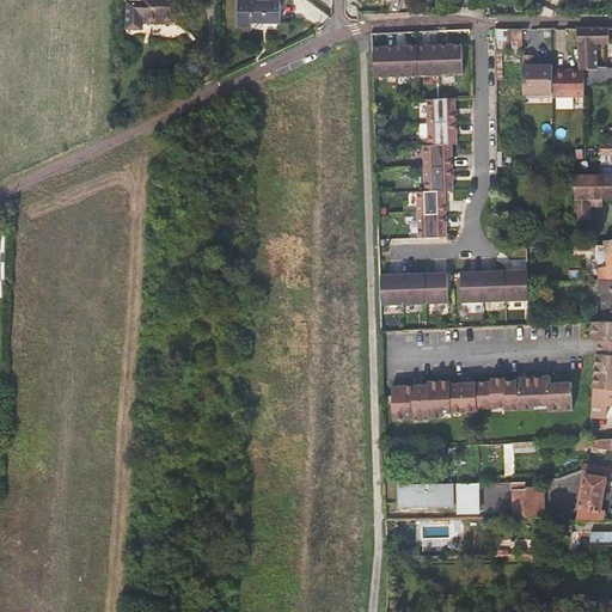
[(176,24),(177,0),(132,0),(132,4),(126,2),(126,29),(141,29),(141,22),(176,24)]
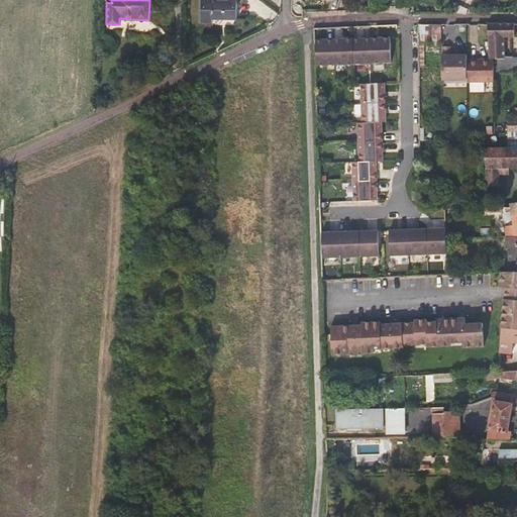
[(218,0),(200,0),(200,21),(212,22),(212,18),(235,19),(235,2),(218,2),(218,0)]
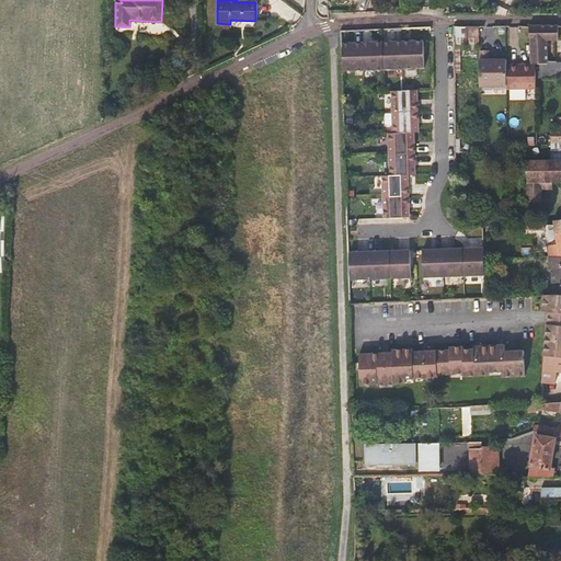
[(536,65),(538,65),(549,65),(549,64),(548,41),(560,41),(560,25),(530,26),(531,65),(536,65)]
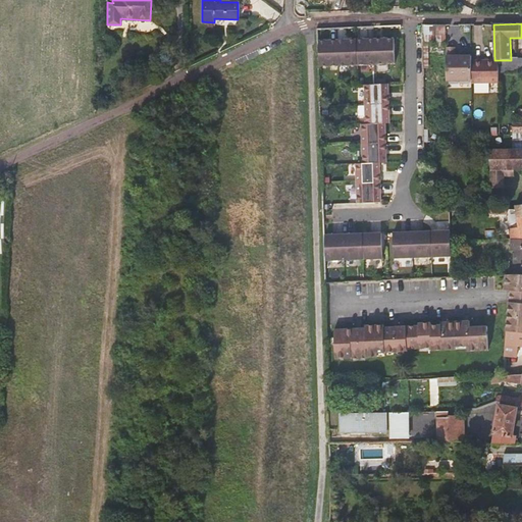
[(447,43),(447,24),(423,24),(424,42),(429,42),(445,43),(447,43)]
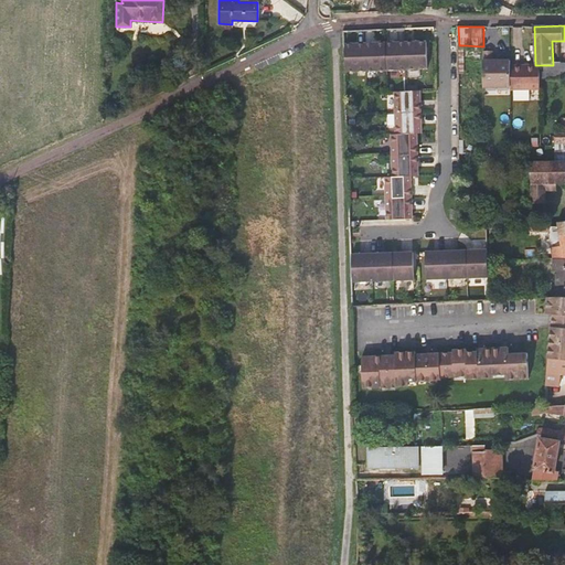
[(427,41),(343,44),(344,72),(428,68),(427,41)]
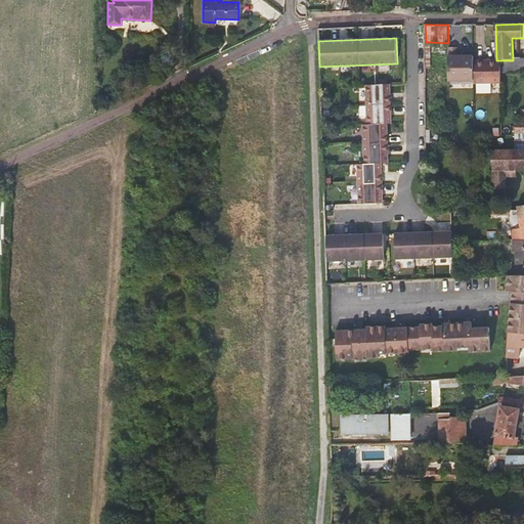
[(459,47),(448,47),(448,81),(474,81),(474,60),(474,56),(459,56),(459,47)]
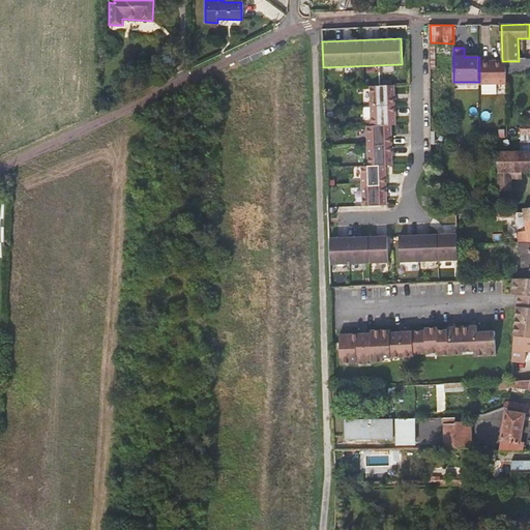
[(529,63),(526,60),(519,60),(519,61),(508,61),(508,71),(508,72),(529,72),(529,63)]
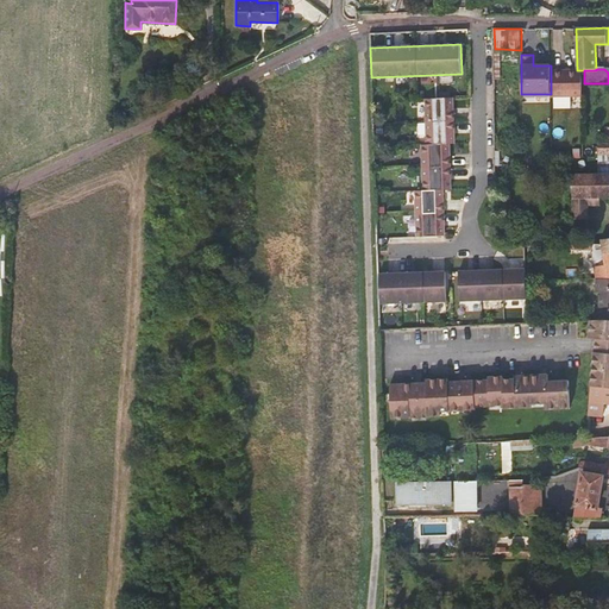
[(582,70),(577,70),(554,70),(554,96),(583,96),(582,70)]
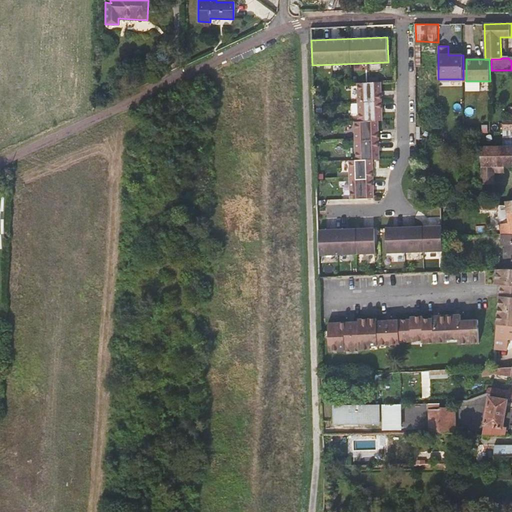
[(381,94),(381,83),(358,84),(359,121),(356,121),(357,159),(350,159),(351,197),(373,196),(373,185),(374,185),(374,170),(372,170),(372,159),(380,158),(379,146),(381,146),(381,139),(380,130),(379,130),(378,120),(382,120),(381,110),(383,110),(383,94),(381,94)]
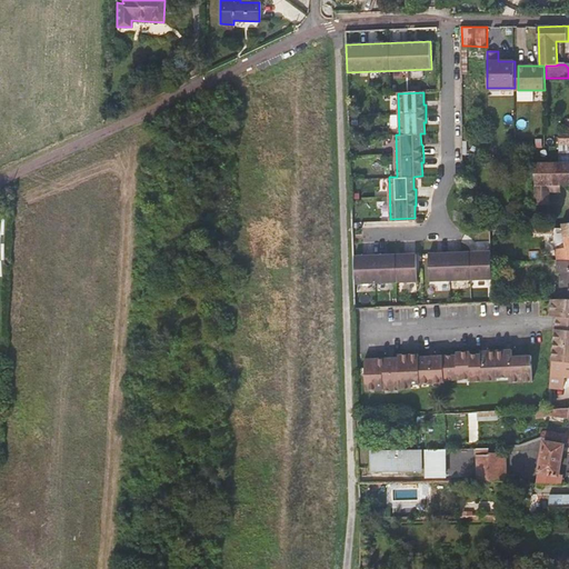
[(568,131),(559,132),(559,139),(559,146),(559,162),(568,162),(568,131)]
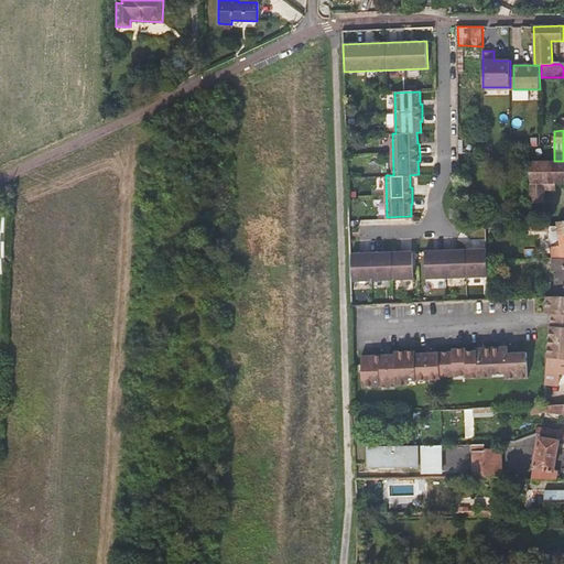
[(545,184),(556,184),(563,183),(563,161),(554,161),(551,162),(546,162),(541,162),(530,162),(530,175),(530,185),(531,185),(531,209),(545,209),(545,192),(545,184)]
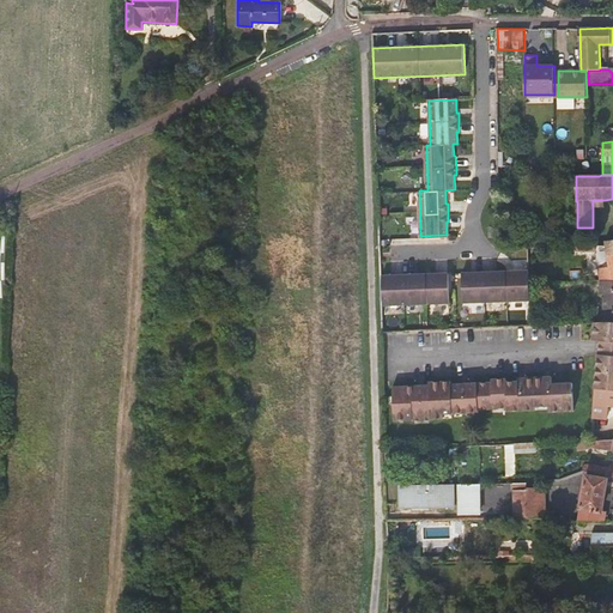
[(612,240),(593,241),(593,246),(608,246),(608,254),(612,253),(612,240)]
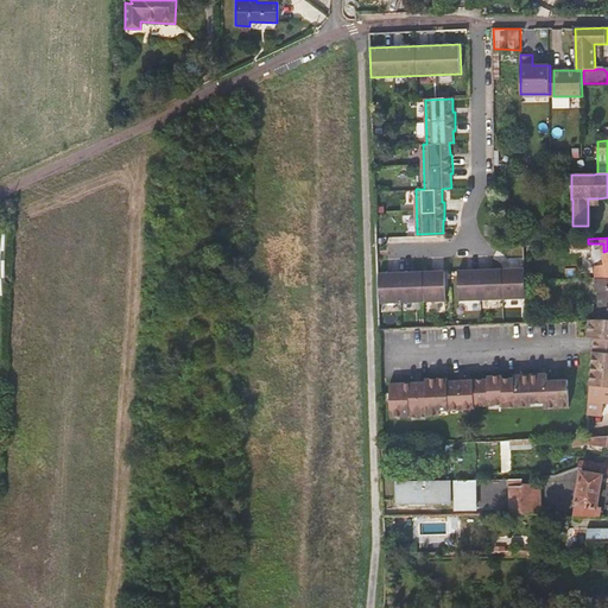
[(562,253),(577,253),(577,244),(572,244),(562,244),(562,253)]
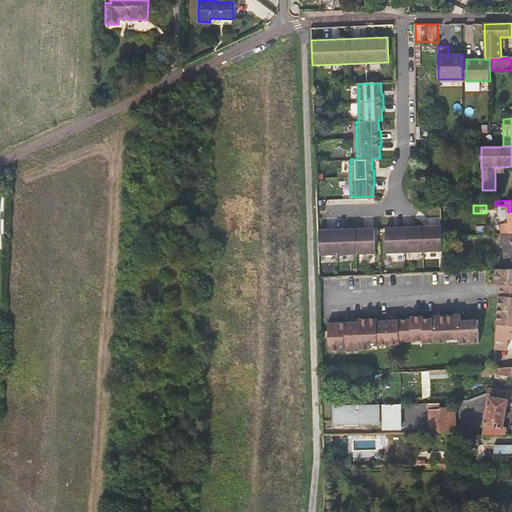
[(486,205),(486,213),(497,213),(500,234),(500,246),(504,246),(503,258),(511,258),(511,211),(508,212),(508,205),(495,205),(486,205)]
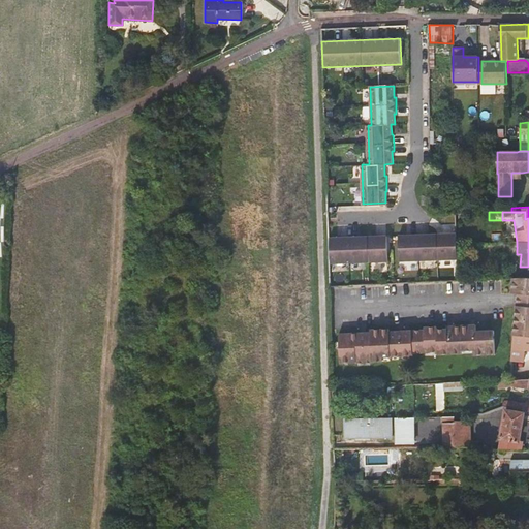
[(398,261),(455,259),(456,234),(398,236),(398,261)]
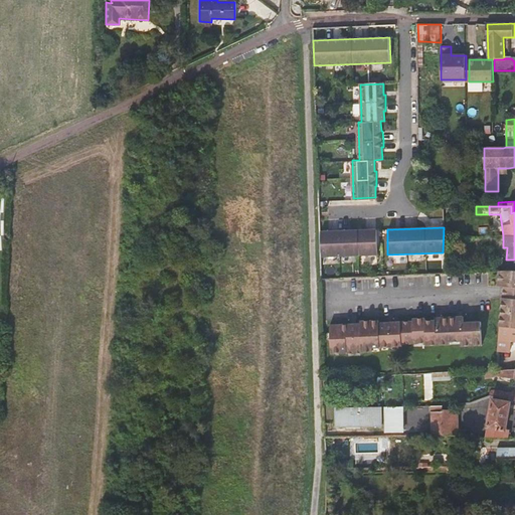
[(376,229),(319,230),(319,247),(319,255),(377,254),(376,229)]
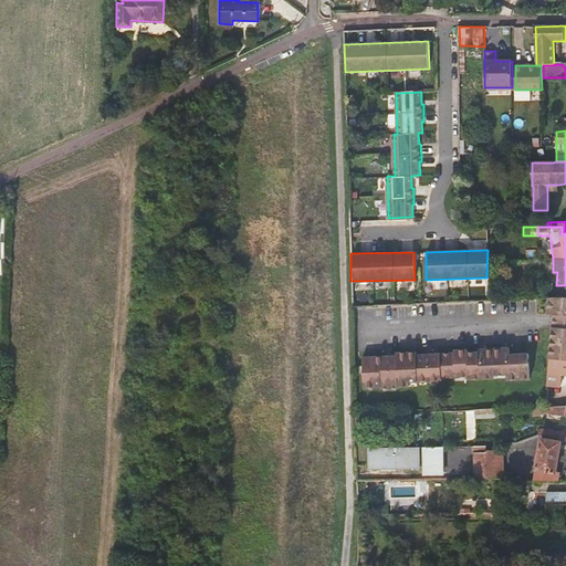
[(548,358),(549,358),(565,359),(565,297),(545,299),(546,314),(553,315),(553,321),(548,358)]
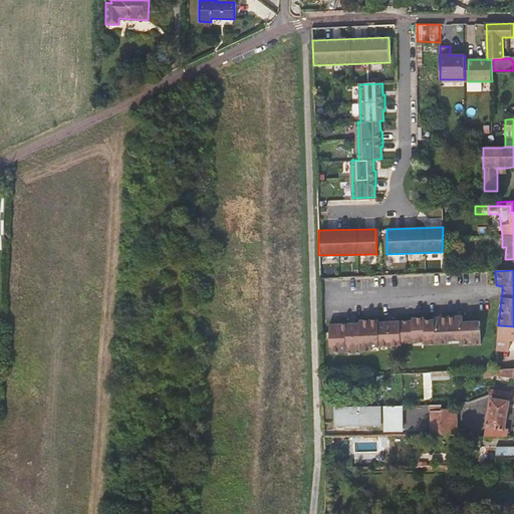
[(397,345),(410,345),(422,344),(422,348),(446,347),(445,344),(456,344),(456,347),(456,348),(478,347),(477,324),(460,324),(460,318),(432,319),(432,322),(422,323),(422,320),(410,320),(411,323),(375,324),(375,321),(358,322),(359,325),(325,326),(327,353),(342,353),(342,354),(357,354),(357,352),(367,352),(367,349),(367,346),(375,346),(375,349),(397,348),(397,345)]
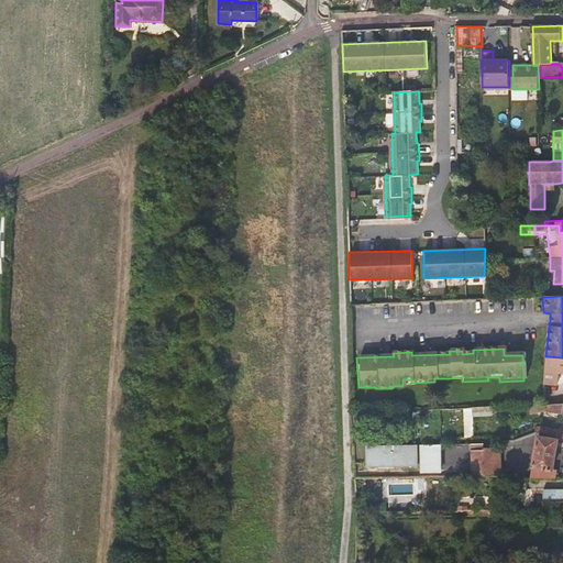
[(562,357),(547,356),(543,386),(562,387),(562,357)]
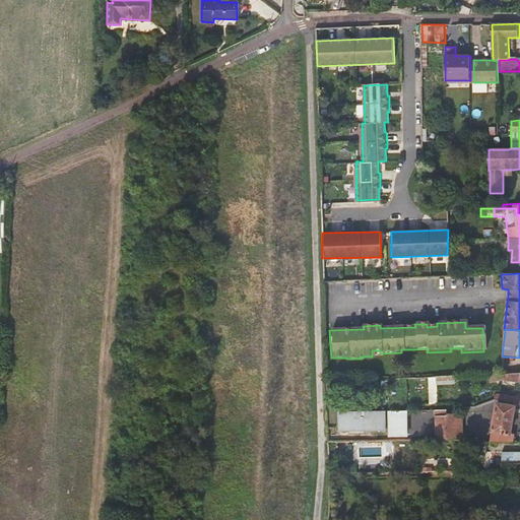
[(519,384),(519,383),(519,372),(502,374),(502,381),(519,383),(519,384)]
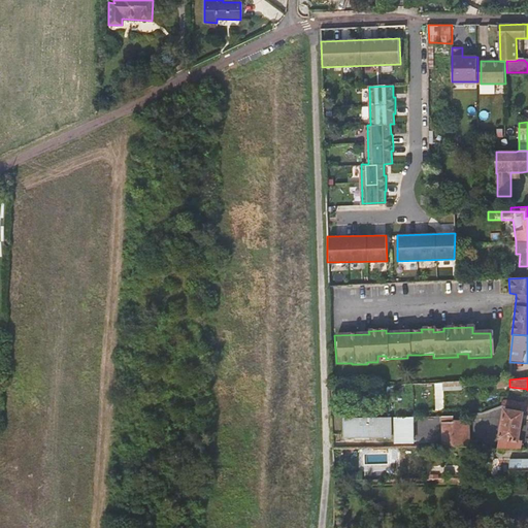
[(443,383),(443,391),(461,390),(461,382),(455,382),(443,383)]
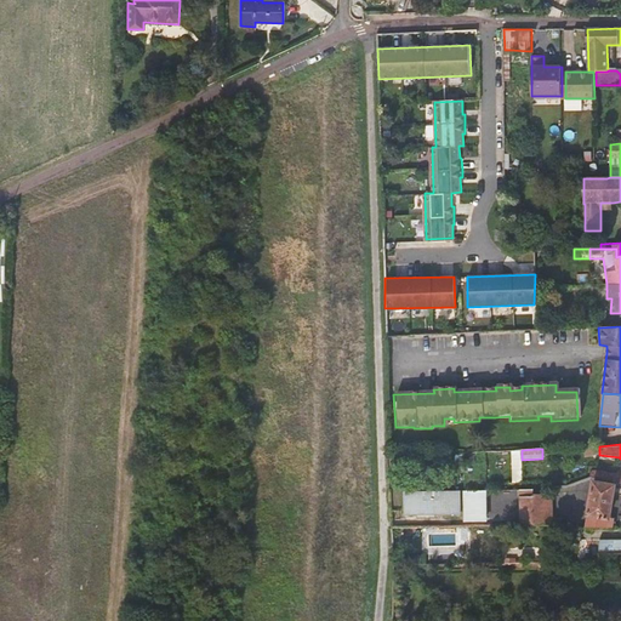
[(522,467),(522,460),(522,450),(512,450),(512,468),(522,467)]
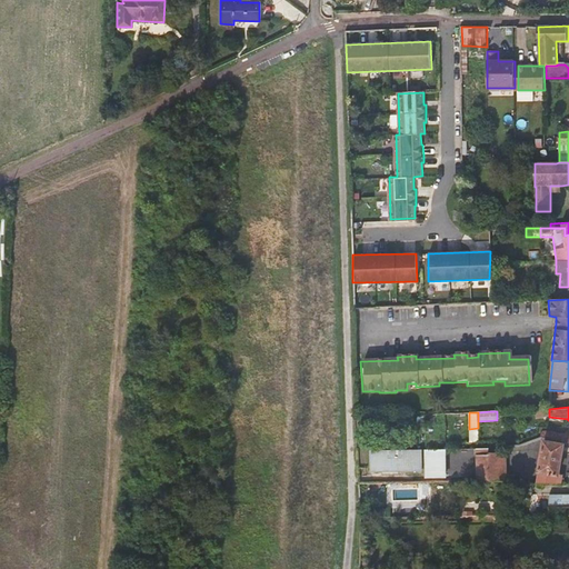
[(435,423),(435,415),(425,415),(425,423),(435,423)]
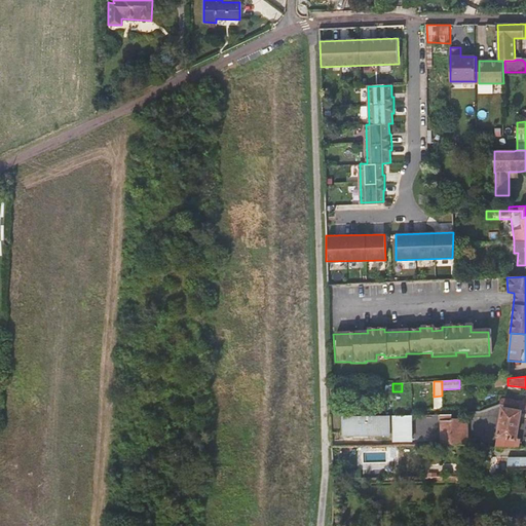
[(501,398),(500,404),(525,409),(525,398),(523,399),(523,401),(501,398)]
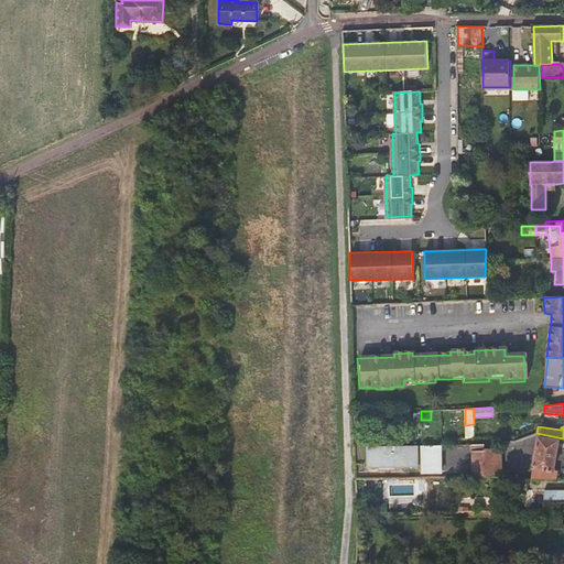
[(539,437),(531,479),(557,479),(559,474),(559,472),(554,472),(560,441),(539,437)]
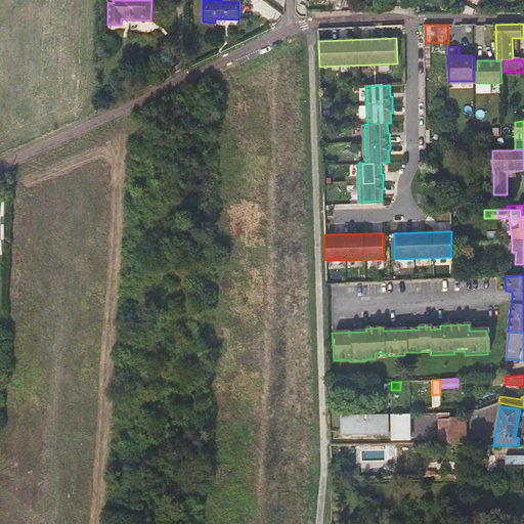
[(451,417),(448,417),(448,412),(439,413),(439,443),(451,443),(465,442),(465,422),(451,422),(451,417)]
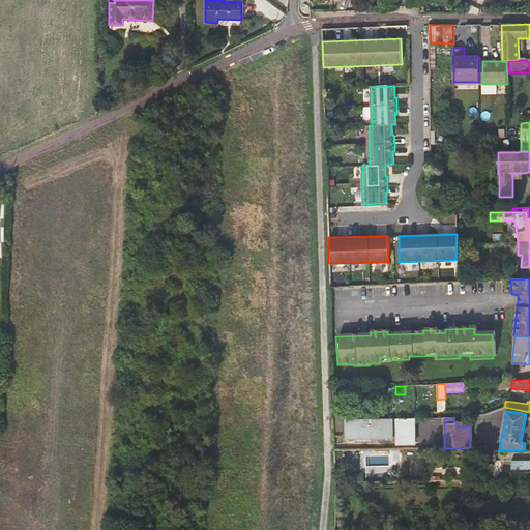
[(393,438),(393,418),(345,419),(345,439),(393,438)]
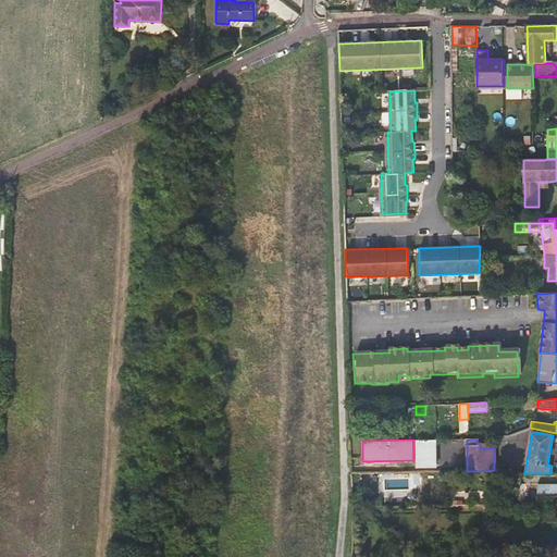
[(436,468),(436,441),(416,441),(416,468),(436,468)]
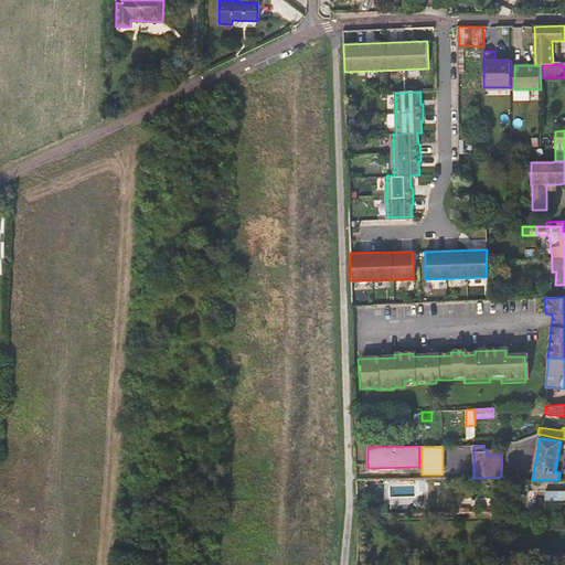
[(487,449),(487,455),(501,455),(501,477),(502,477),(502,449),(487,449)]
